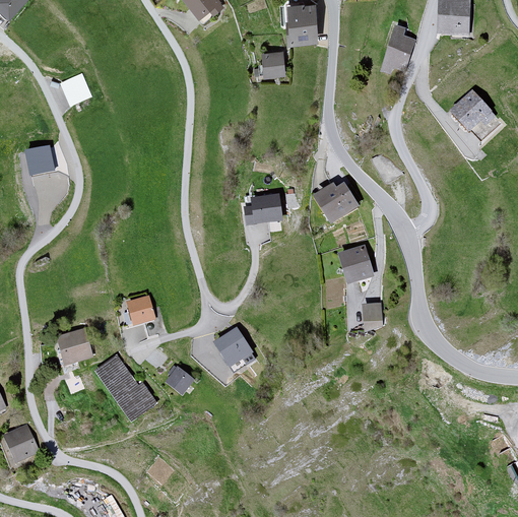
[(0,0),(0,4),(10,14),(23,0),(0,0)]
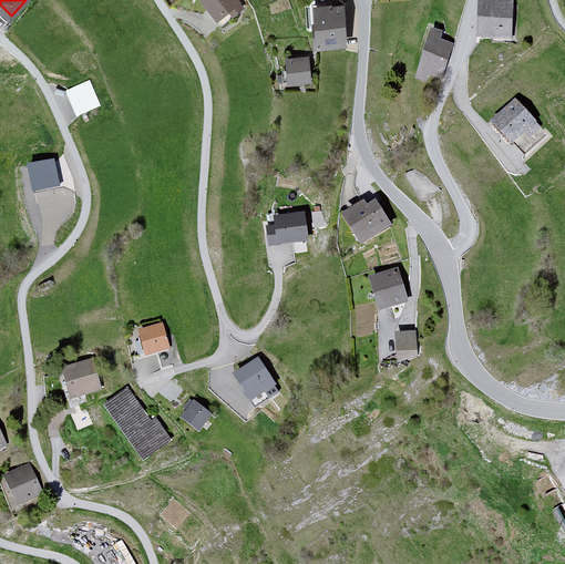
[(205,0),(221,20),(243,3),(239,0),(205,0)]
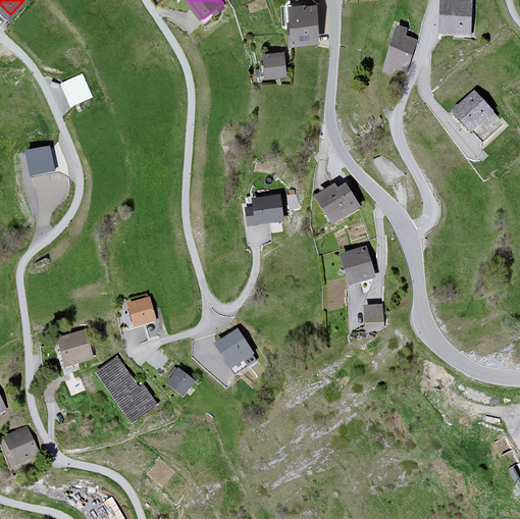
[(445,2),(446,32),(472,32),(472,2),(445,2)]
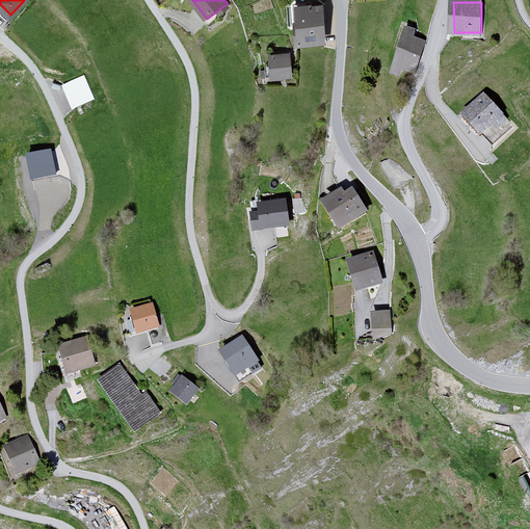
[(325,38),(322,3),(296,6),(299,41),(325,38)]
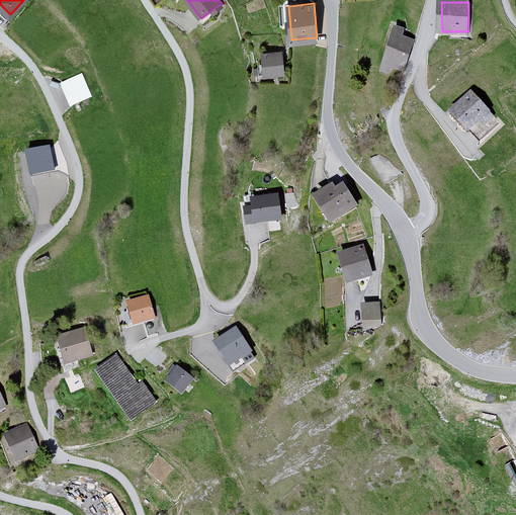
[(397,26),(383,70),(392,73),(394,67),(404,70),(413,38),(403,35),(404,29),(397,26)]
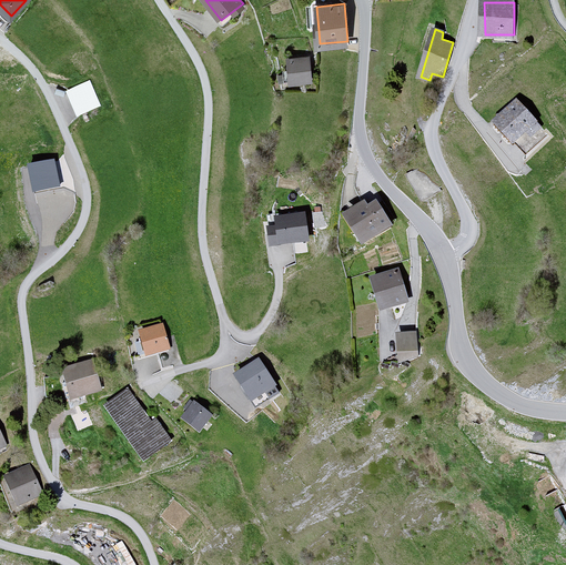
[(290,58),(292,81),(312,79),(310,57),(290,58)]
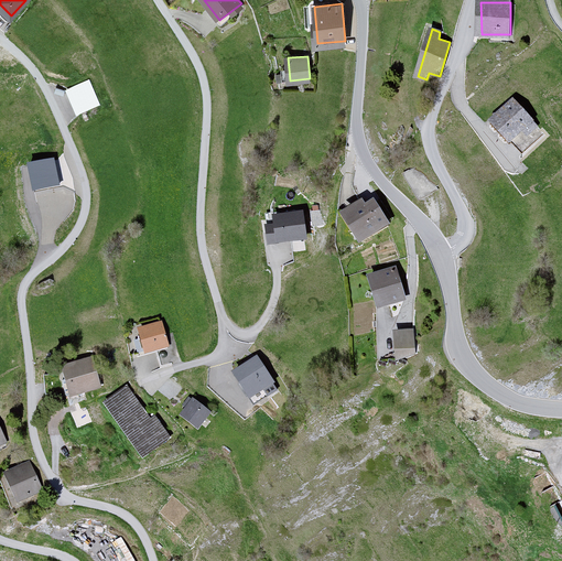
[(72,88),(82,110),(99,103),(89,81),(72,88)]
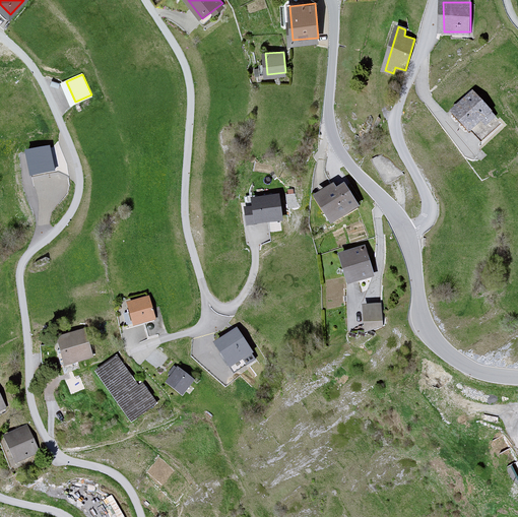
[(474,91),(454,111),(475,133),(495,114),(474,91)]
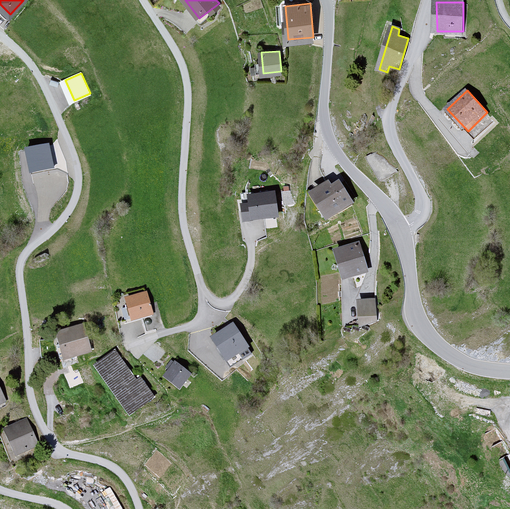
[(55,168),(50,146),(29,151),(34,173),(55,168)]
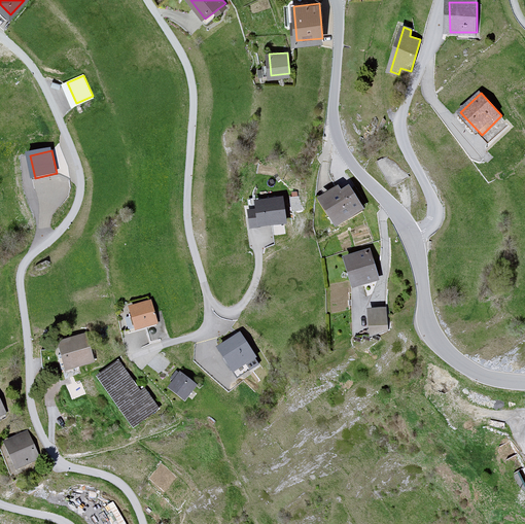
[(341,190),(320,203),(335,226),(362,209),(351,190),(344,195),(341,190)]
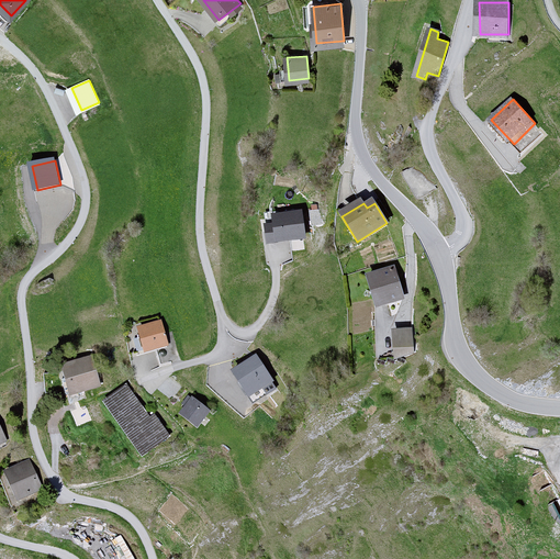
[(276,217),(279,242),(305,237),(302,214),(276,217)]
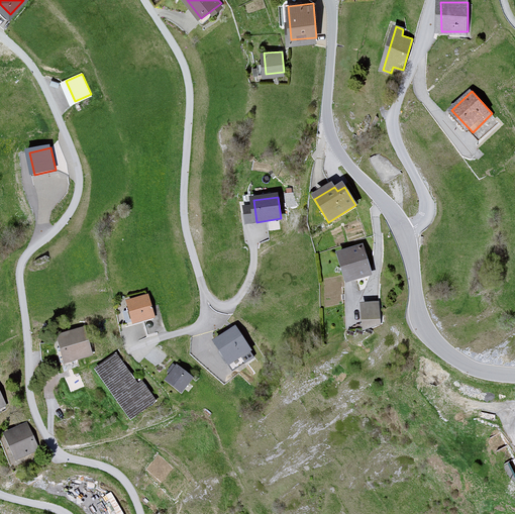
[(366,247),(339,254),(347,281),(374,273),(366,247)]
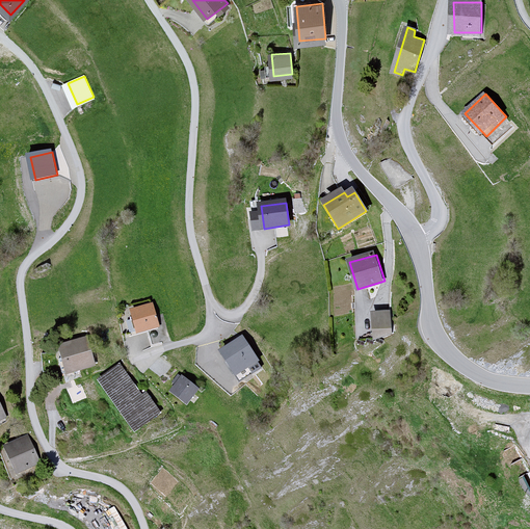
[(152,301),(133,307),(139,328),(158,323),(152,301)]
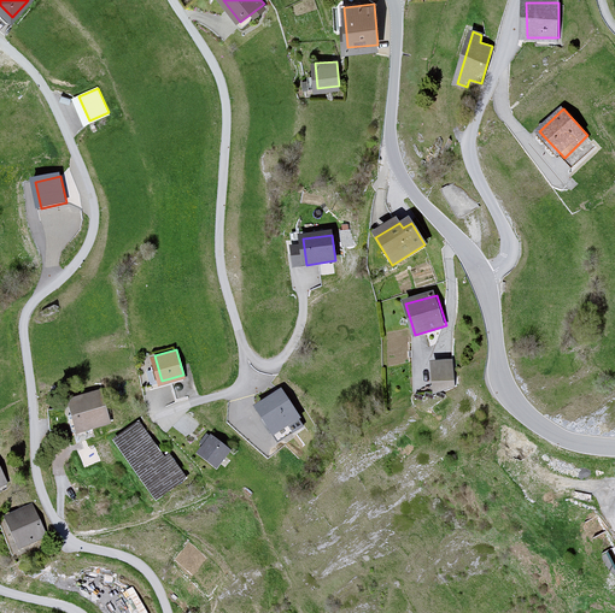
[(451,360),(434,361),(437,385),(454,383),(451,360)]
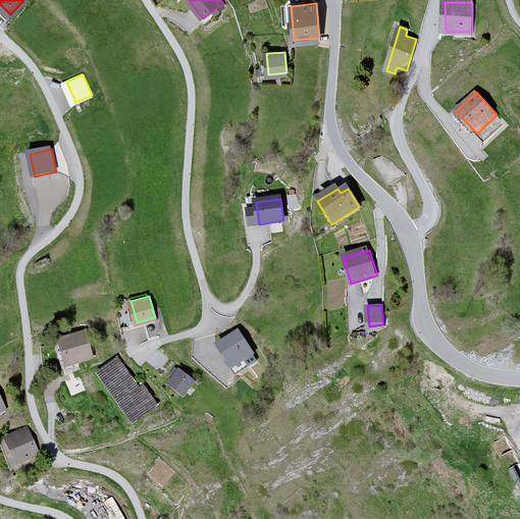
[(237,326),(218,338),(231,360),(250,348),(237,326)]
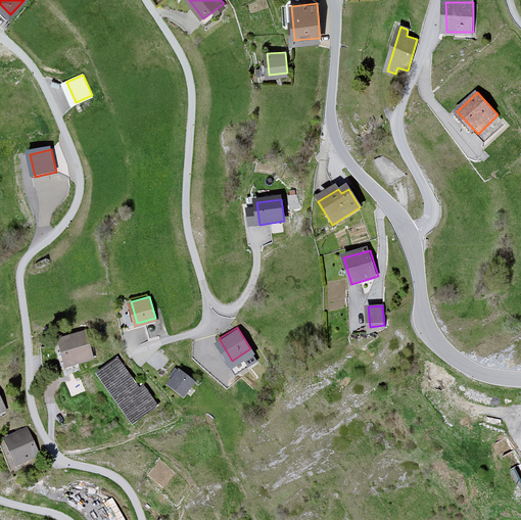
[(59,336),(66,361),(94,352),(87,328),(59,336)]
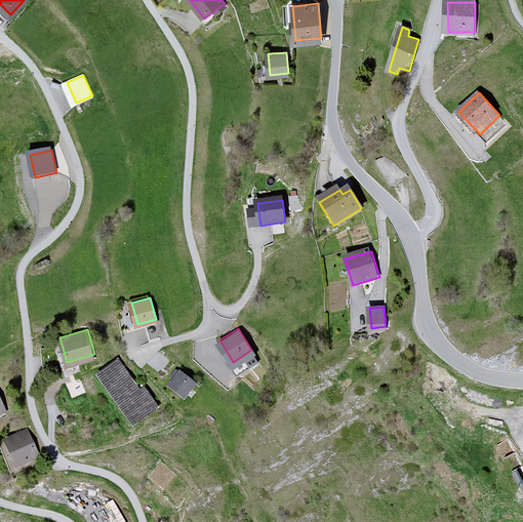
[(123,355),(101,370),(135,420),(158,404),(123,355)]
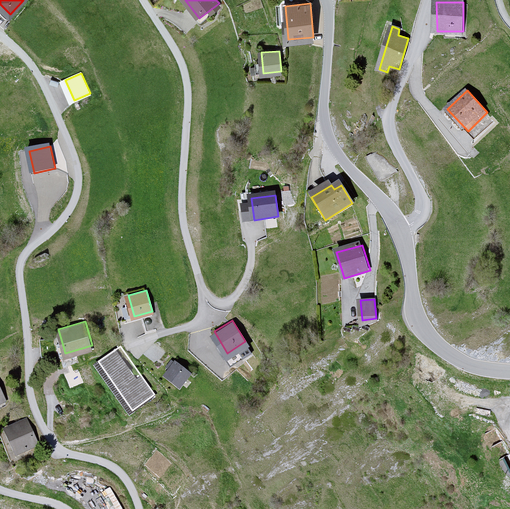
[(167,374),(180,383),(190,370),(178,360),(167,374)]
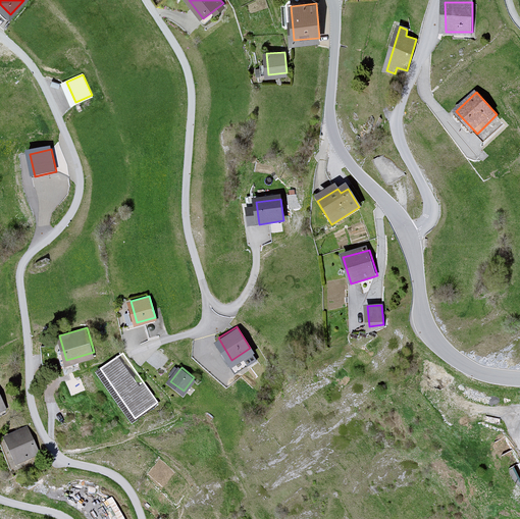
[(6,434),(15,460),(38,452),(28,425),(6,434)]
